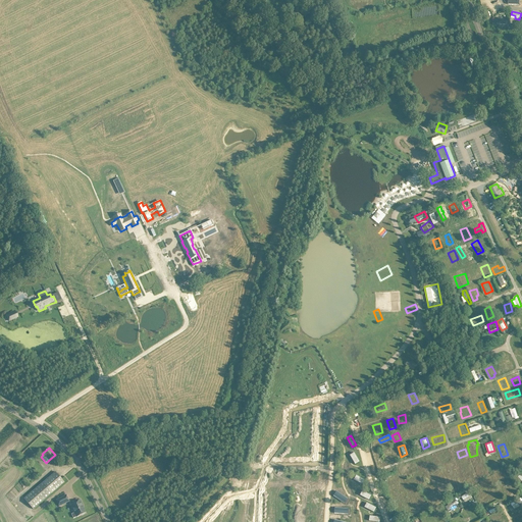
[(390,452),(385,454),(388,461),(399,456),(397,453),(392,455),(390,452)]
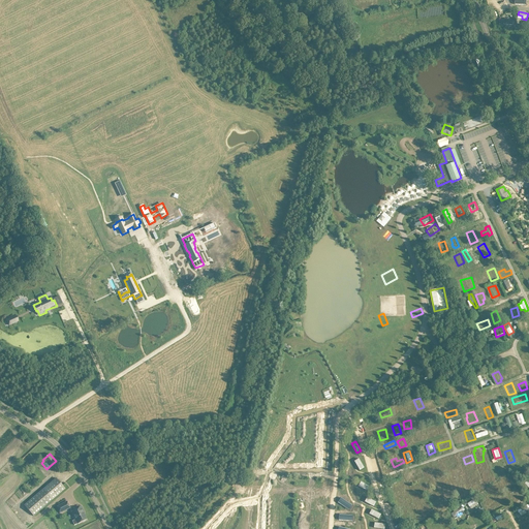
[(359,459),(354,462),(360,471),(364,468),(359,459)]
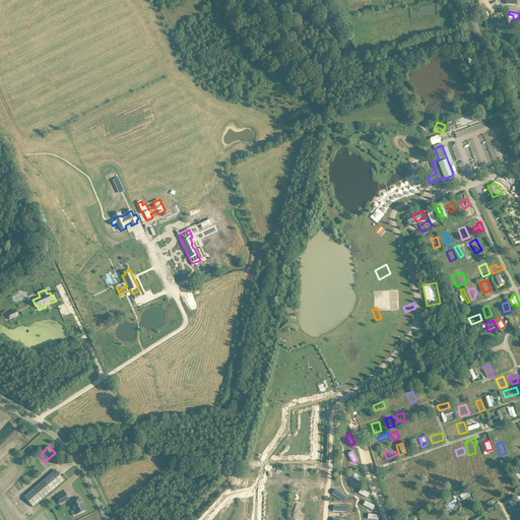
[(379,451),(369,455),(371,462),(381,458),(379,451)]
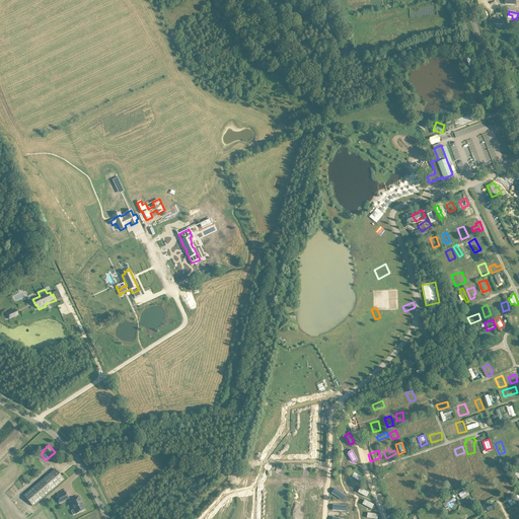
[(498,464),(494,451),(486,454),(488,460),(493,458),(495,465),(498,464)]
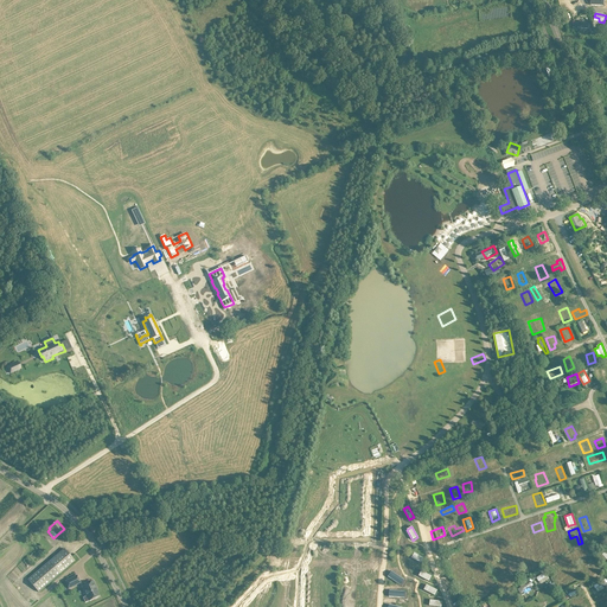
[(503,534),(506,545),(513,543),(509,531),(503,534)]
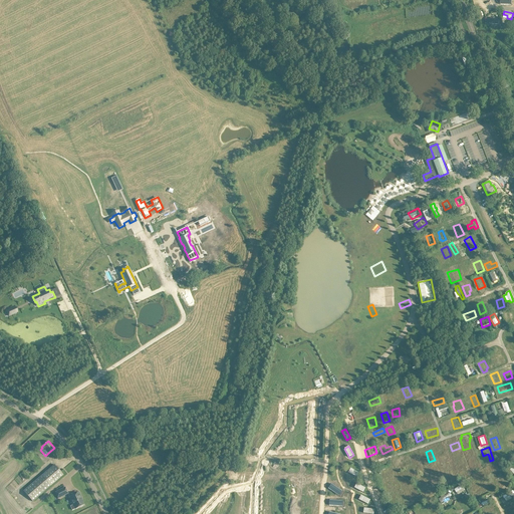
[(406,454),(410,465),(414,464),(410,453),(406,454)]
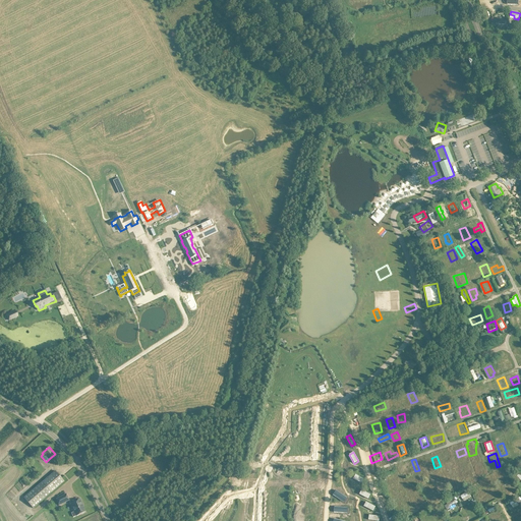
[(464,477),(475,472),(473,468),(462,473),(464,477)]
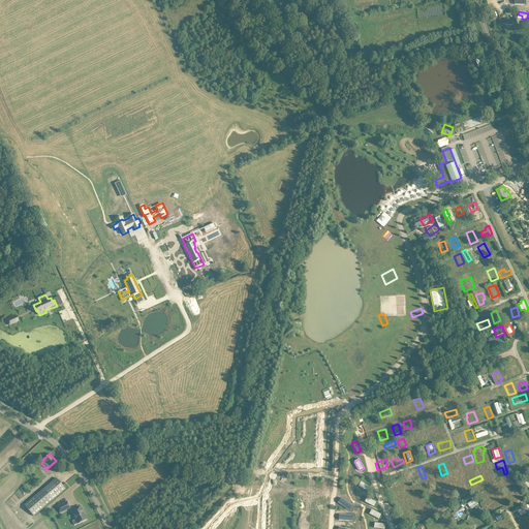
[(502,479),(506,490),(514,487),(509,476),(502,479)]
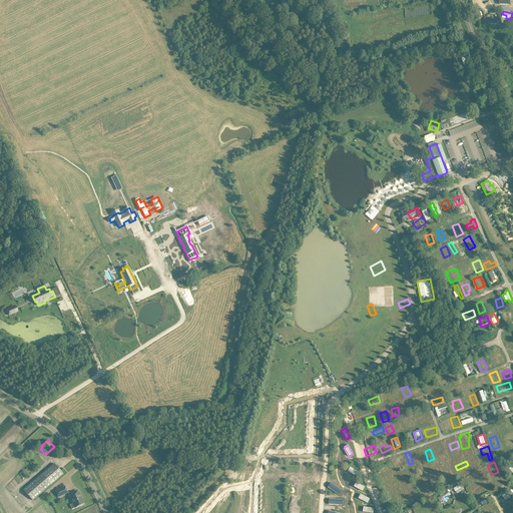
[(410,476),(415,475),(414,467),(419,466),(418,463),(408,465),(410,476)]
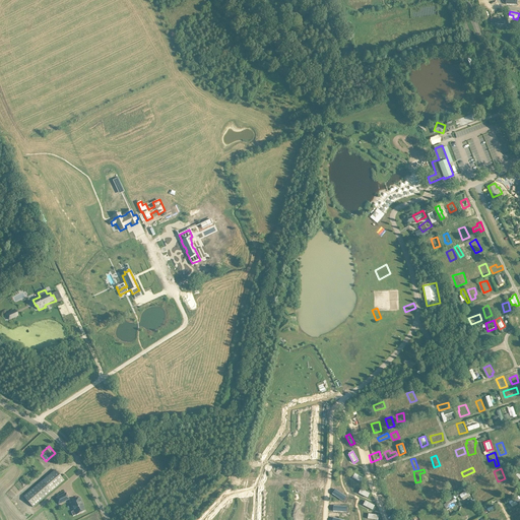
[(55,470),(43,480),(24,497),(33,507),(64,480),(55,470)]
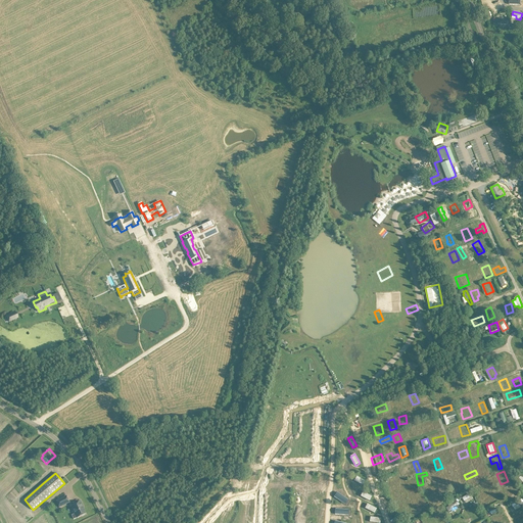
[(355,476),(353,481),(363,485),(365,481),(355,476)]
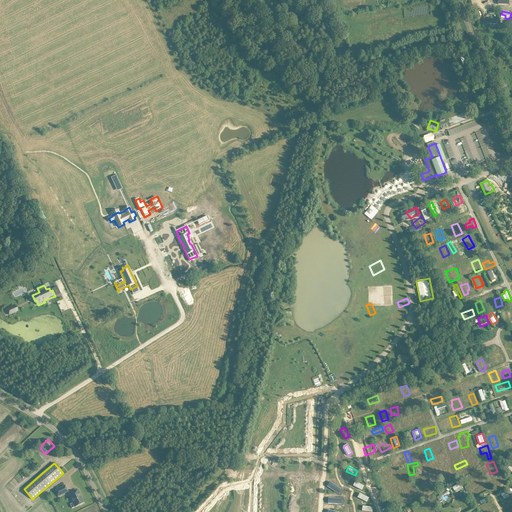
[(475,475),(476,478),(488,472),(486,466),(475,471),(476,474),(475,475)]
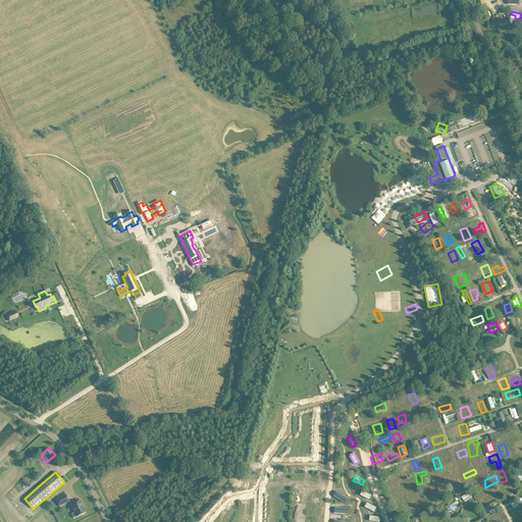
[(457,476),(450,478),(452,486),(460,484),(457,476)]
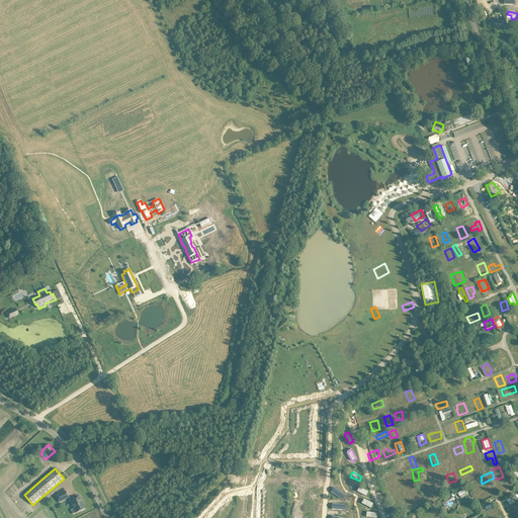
[(406,477),(395,482),(397,486),(408,481),(406,477)]
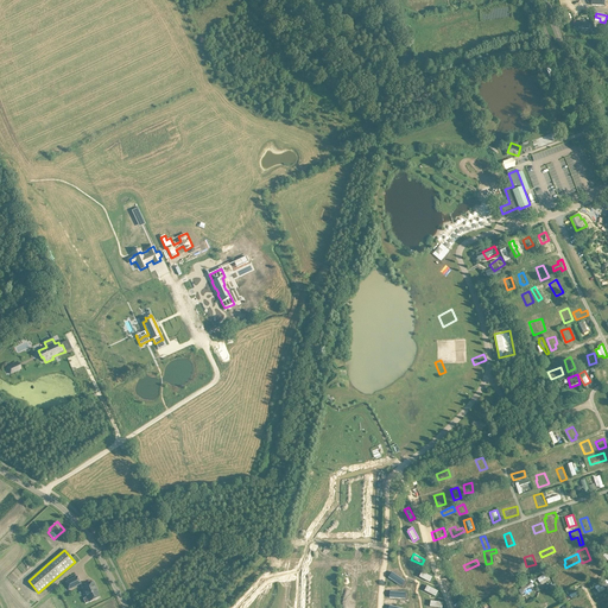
[(519,575),(525,574),(519,561),(514,563),(518,571),(512,574),(515,582),(521,580),(519,575)]
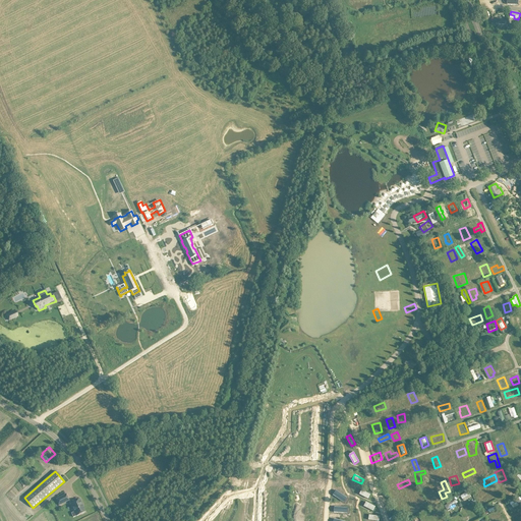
[(504,486),(507,495),(517,489),(514,481),(504,486)]
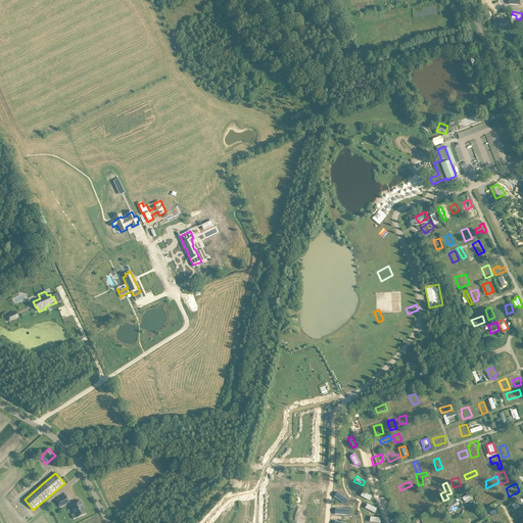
[(425,488),(429,500),(433,497),(429,486),(425,488)]
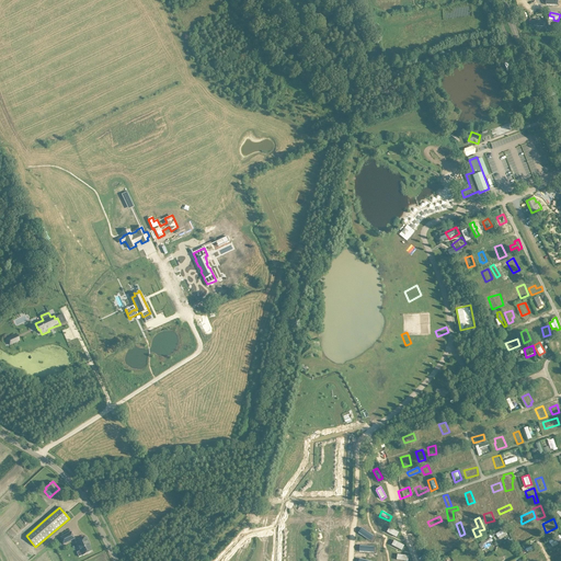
[(442,529),(444,537),(453,534),(450,526),(442,529)]
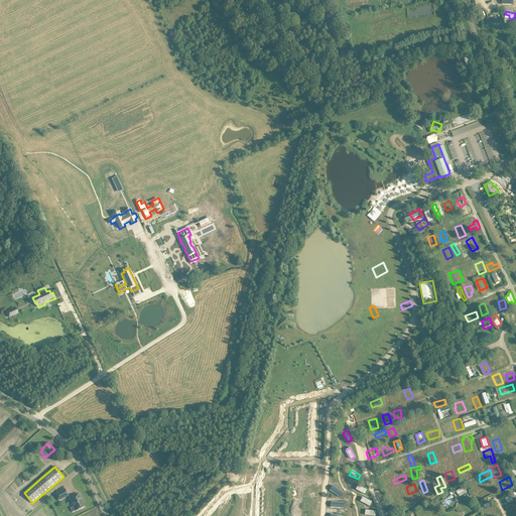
[(333,486),(330,490),(340,498),(343,493),(333,486)]
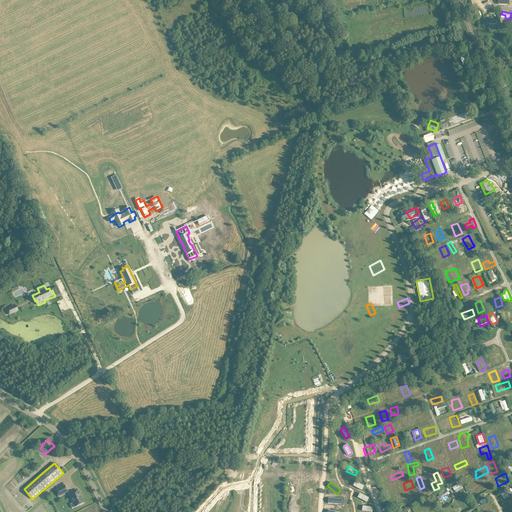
[(355,482),(353,486),(362,491),(364,486),(355,482)]
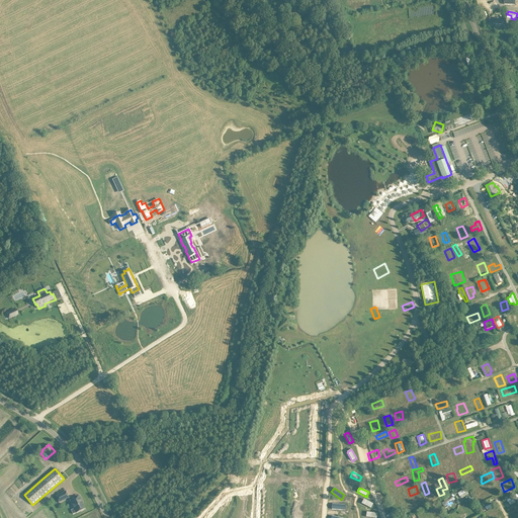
[(405,488),(395,493),(397,497),(407,492),(405,488)]
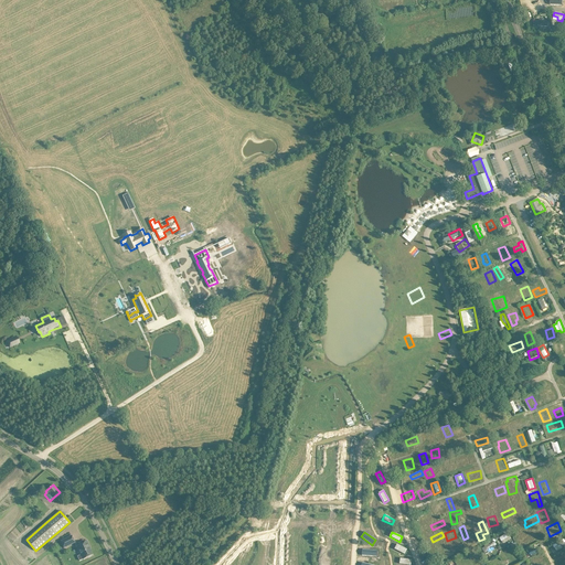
[(262,539),(272,547),(275,543),(264,535),(262,539)]
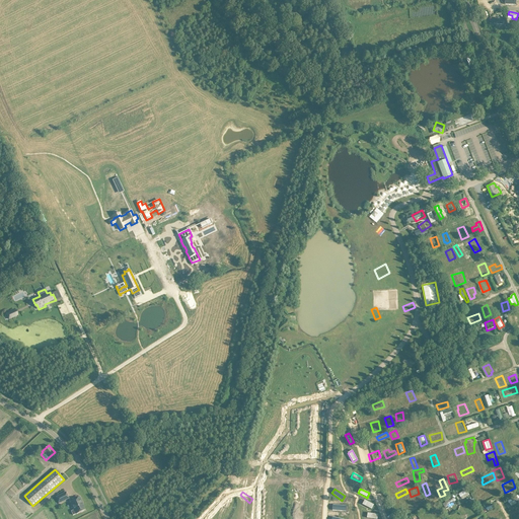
[(66,493),(56,497),(59,503),(69,499),(66,493)]
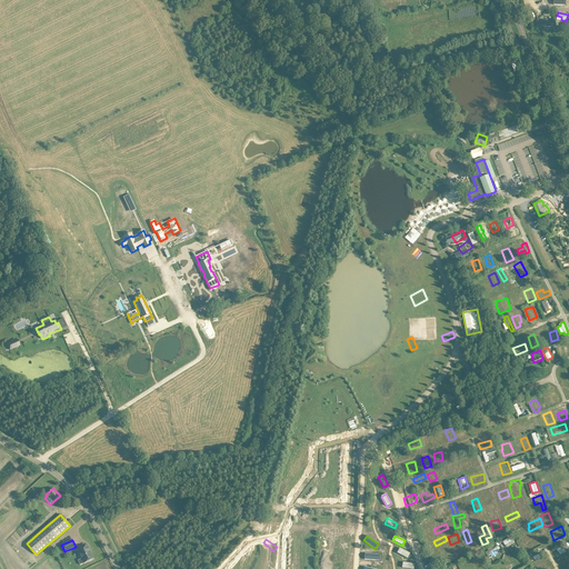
[(468,546),(471,551),(481,547),(478,541),(468,546)]
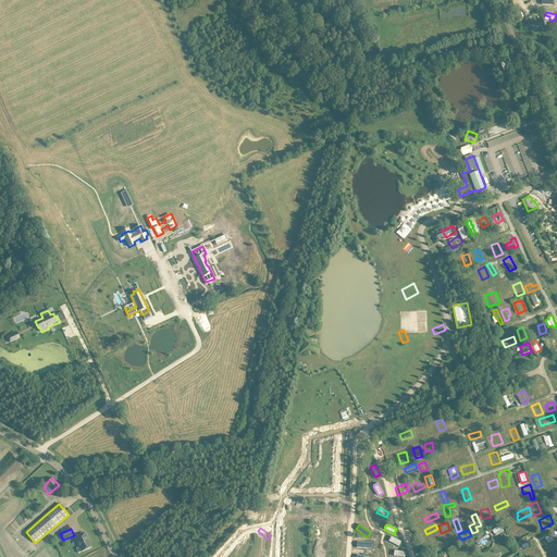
[(545,536),(548,543),(555,540),(553,536),(556,533),(556,531),(545,536)]
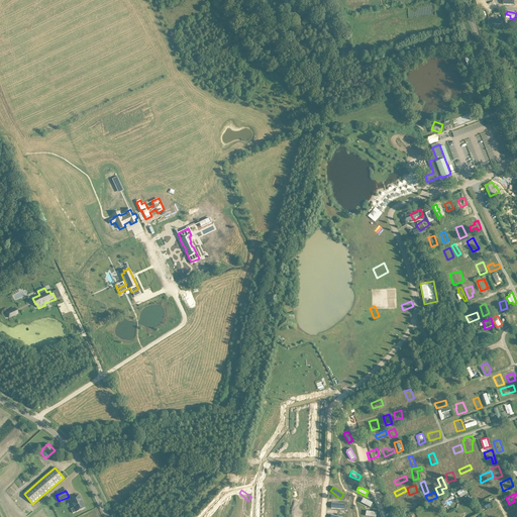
[(70,500),(74,508),(71,509),(73,513),(75,513),(76,512),(81,510),(82,510),(84,509),(84,508),(85,508),(81,500),(82,500),(80,496),(70,500)]
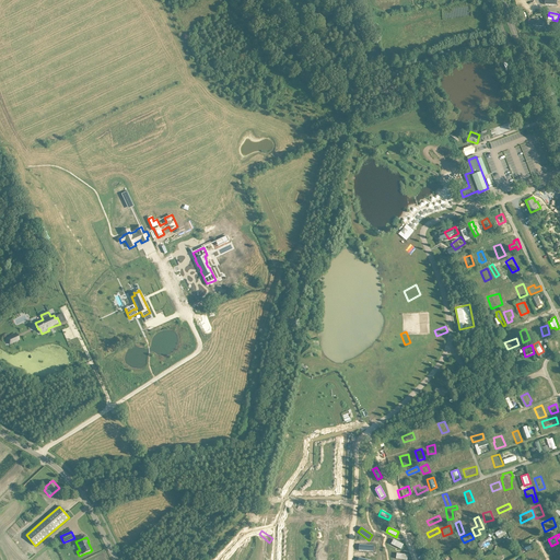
[(394,539),(392,545),(401,549),(404,545),(394,539)]
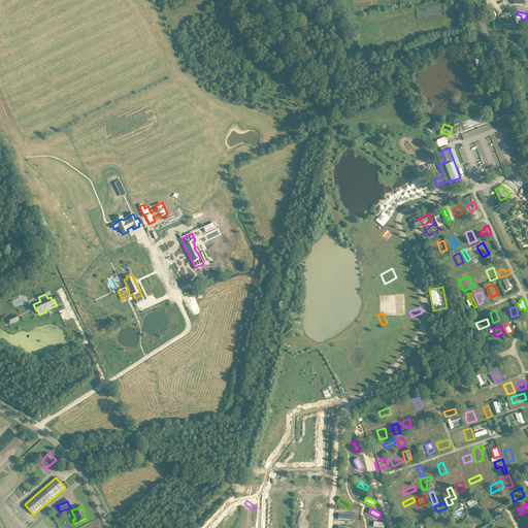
[(425,514),(414,519),(416,523),(427,518),(425,514)]
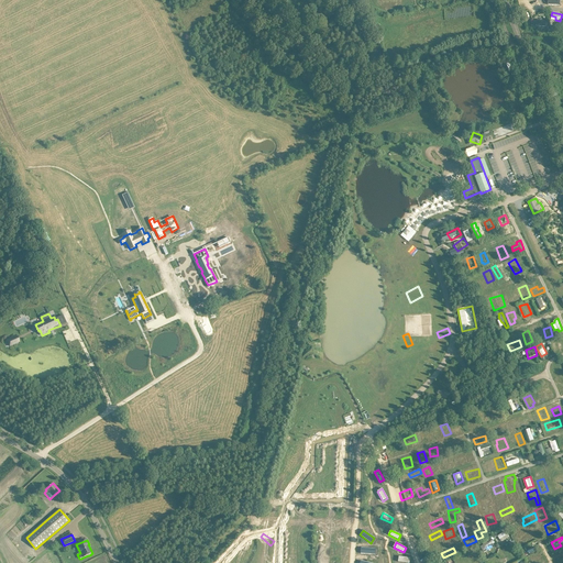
[(467,550),(473,561),(477,560),(472,548),(467,550)]
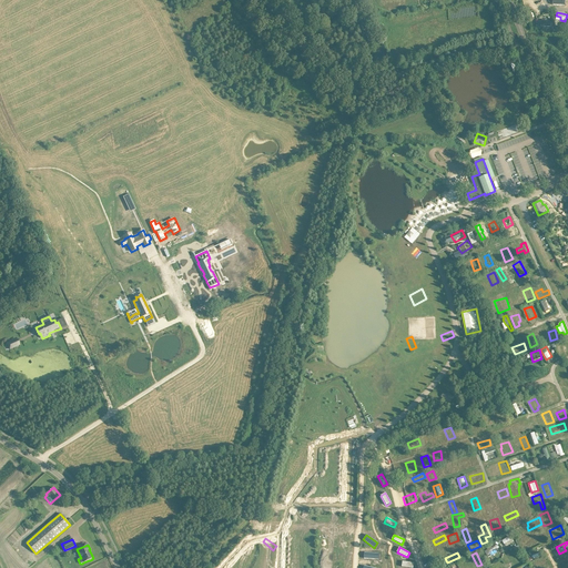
[(261,560),(271,567),(274,564),(264,556),(261,560)]
